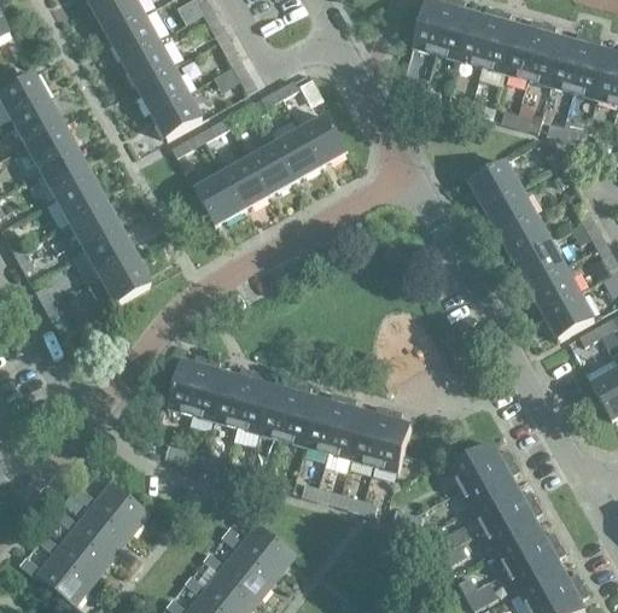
[(89,0),(95,10),(112,0),(89,0)]
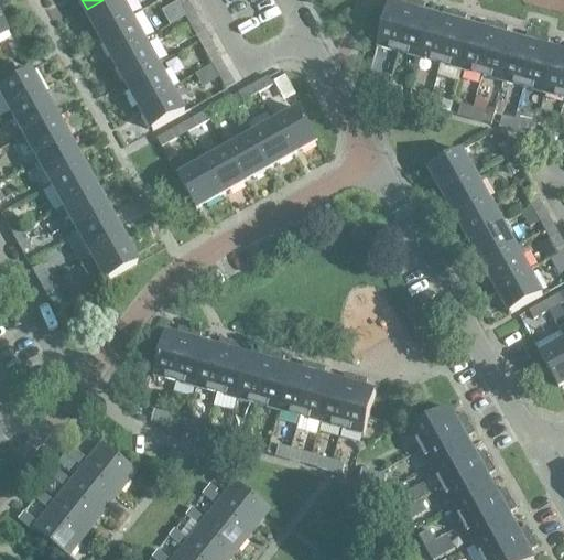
[(100,33),(133,14),(125,0),(102,0),(87,9),(100,33)]
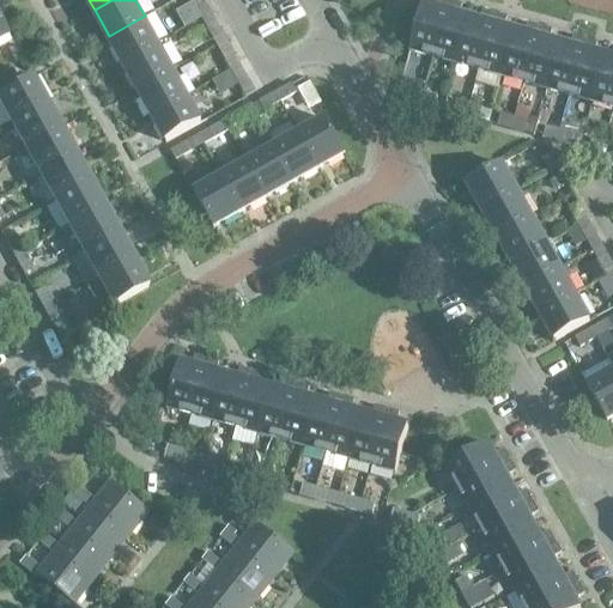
[(192,0),(202,18),(213,12),(206,0),(192,0)]
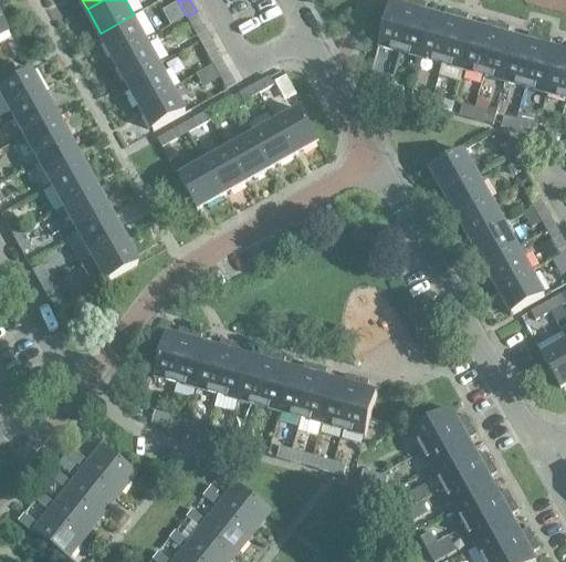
[(401,50),(415,0),(404,0),(402,4),(391,1),(379,44),(401,50)]
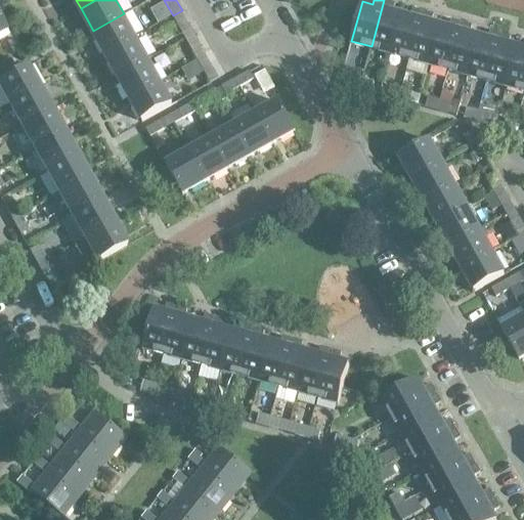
[(384,0),(372,46),(391,52),(401,12),(392,10),(395,0),(384,0)]
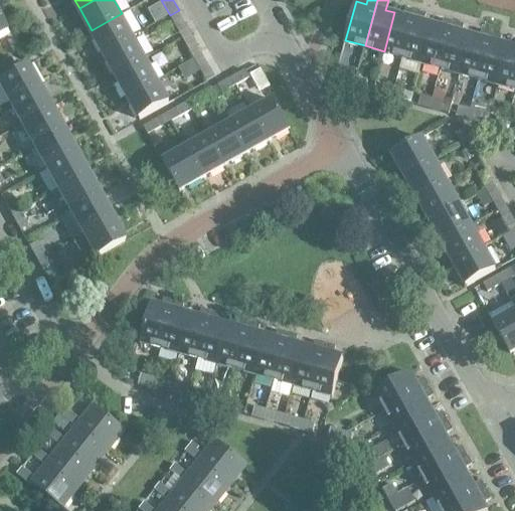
[(403,56),(416,8),(406,6),(403,15),(394,12),(384,51),(403,56)]
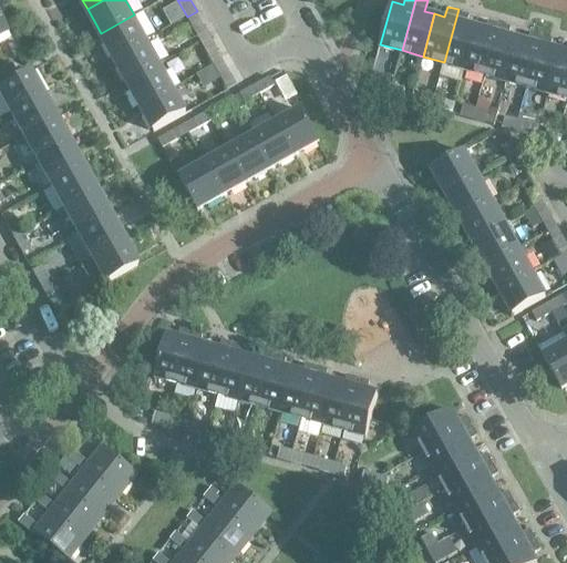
[(459,9),(444,62),(464,68),(476,26),(466,22),(470,12),(459,9)]
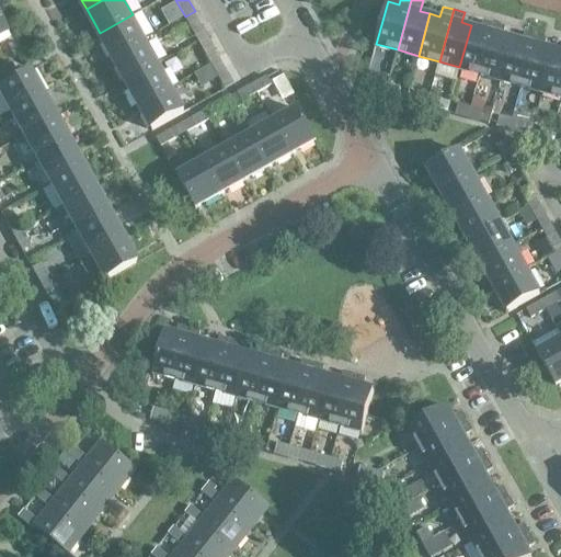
[(199,40),(208,35),(195,11),(185,16),(199,40)]
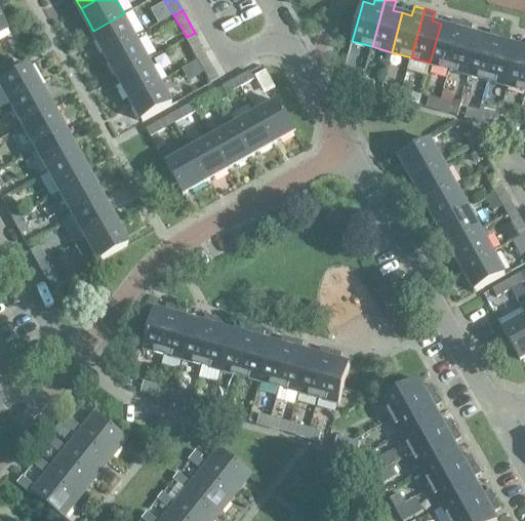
[(107,52),(136,36),(124,13),(93,31),(107,52)]
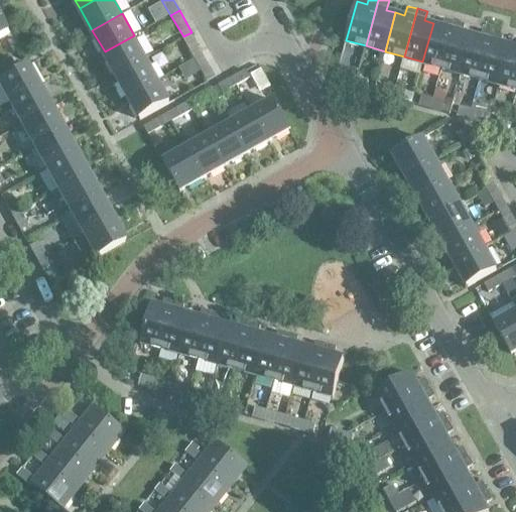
[(441,68),(456,19),(445,16),(442,25),(433,23),(422,61),(441,68)]
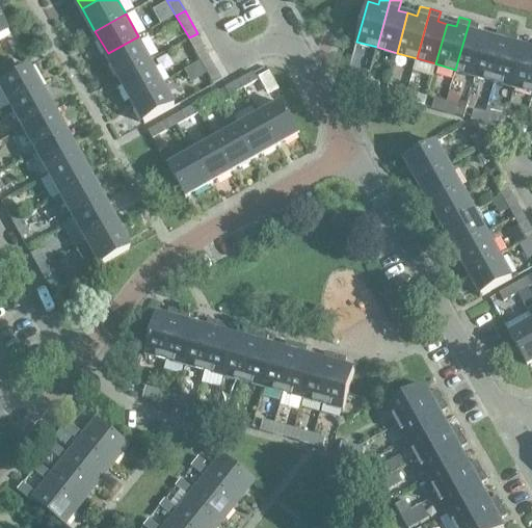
[(470,20),(455,70),(475,75),(486,34),(477,32),(480,23),(470,20)]
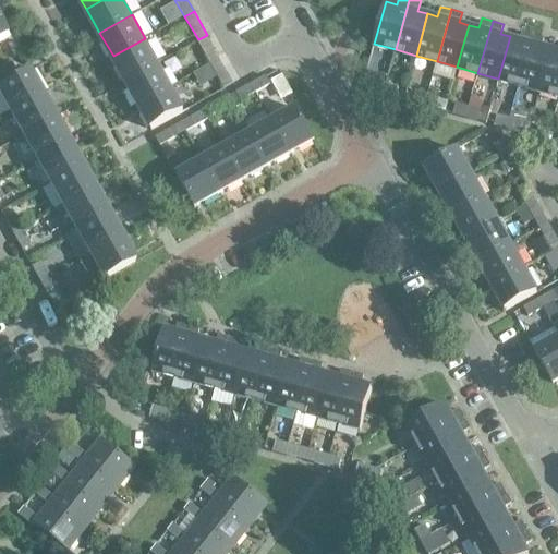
[(519,84),(533,33),(523,29),(520,39),(510,36),(498,79),(519,84)]
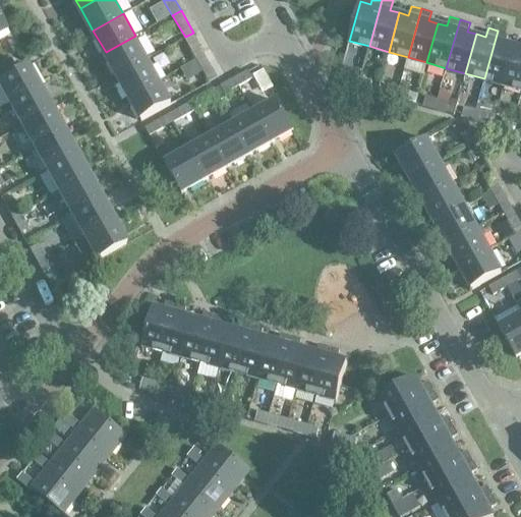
[(498,31),(484,78),(504,84),(515,45),(505,42),(508,33),(498,31)]
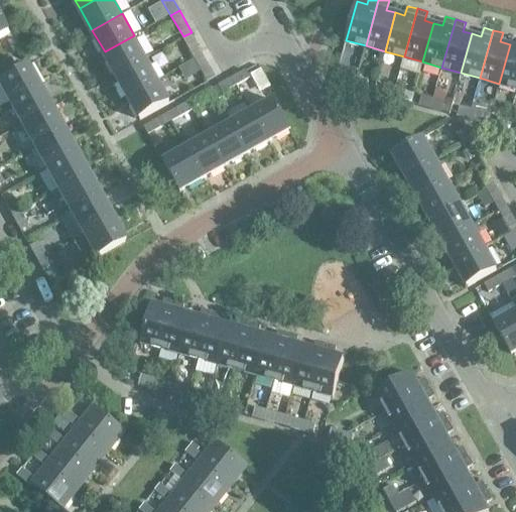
[(196,58),(204,53),(191,32),(183,36),(196,58)]
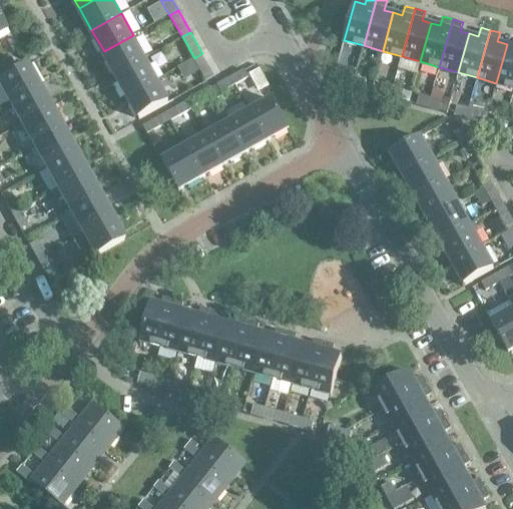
[(116,73),(145,57),(133,35),(104,51),(116,73)]
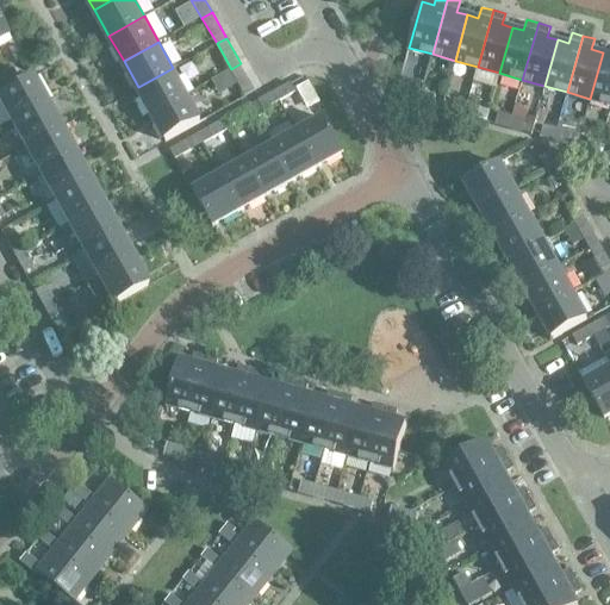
[(609,54),(603,52),(590,99),(609,104),(609,54)]
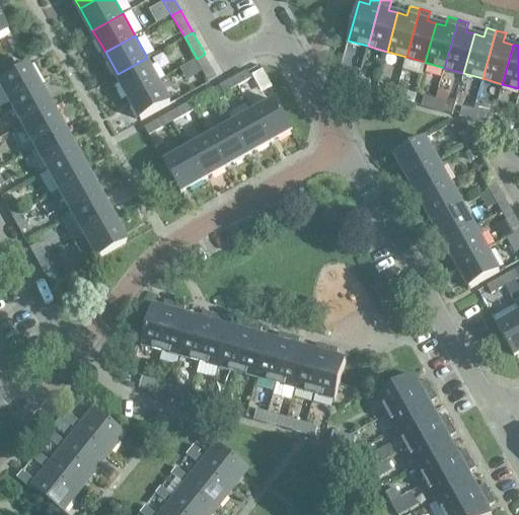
[(157,47),(145,53),(151,66),(163,60),(157,47)]
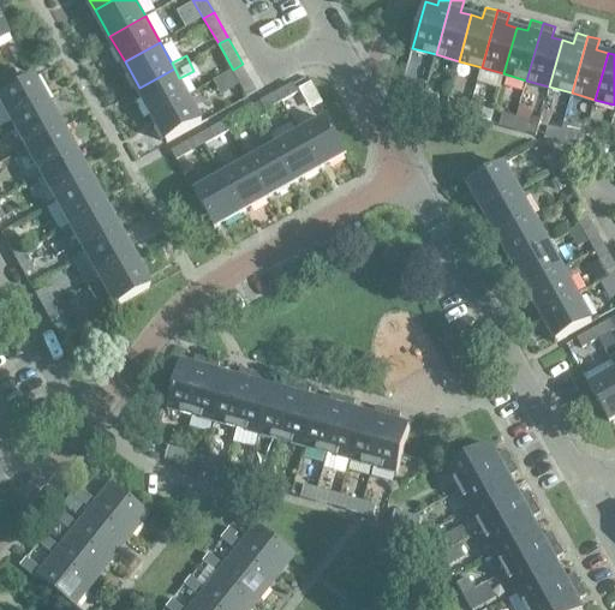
[(243,64),(233,70),(242,85),(252,79),(243,64)]
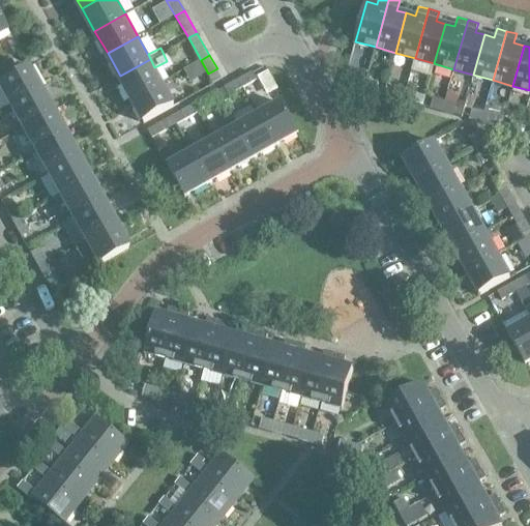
[(0,61),(0,70),(1,71),(15,64),(10,56),(0,61)]
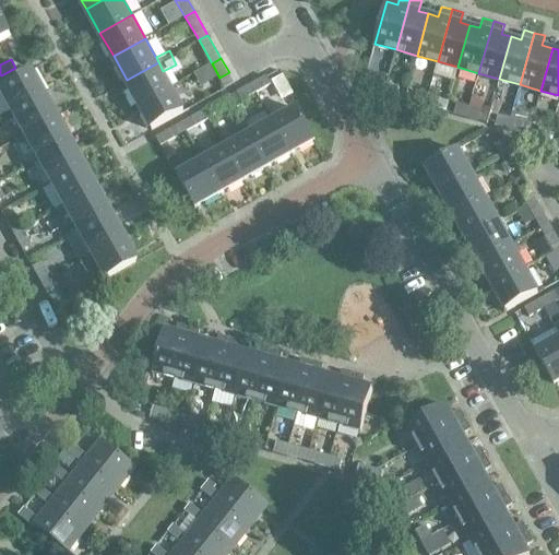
[(140,104),(171,86),(158,62),(127,80),(140,104)]
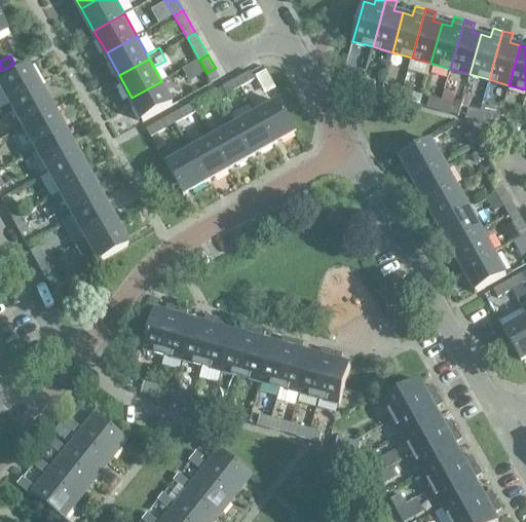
[(0,85),(10,104),(40,86),(28,64),(0,78),(0,85)]
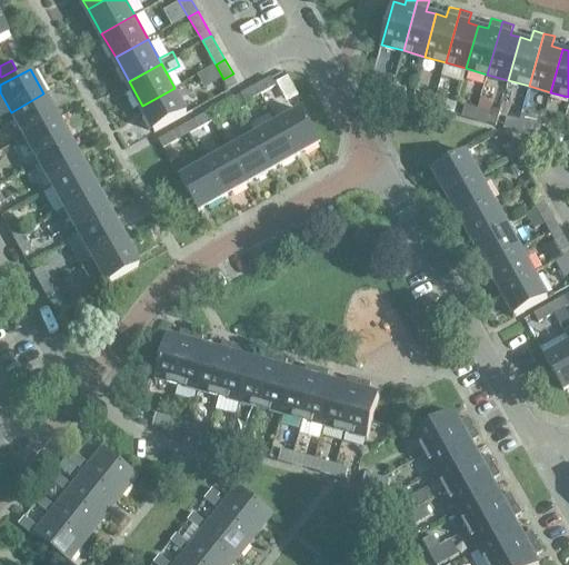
[(256,83),(261,92),(277,83),(272,75),(256,83)]
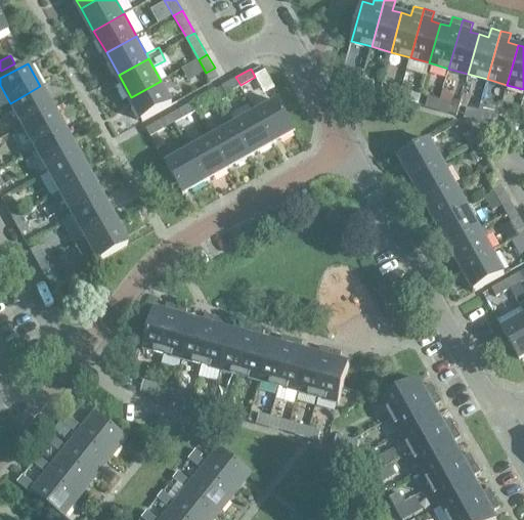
[(360,87),(363,76),(351,73),(348,84),(360,87)]
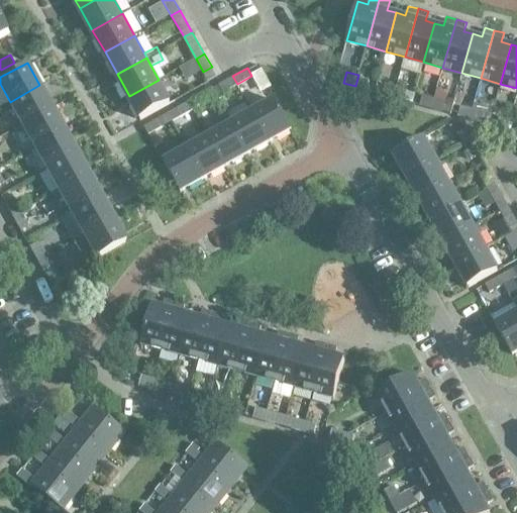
[(358,75),(355,86),(367,89),(370,79),(358,75)]
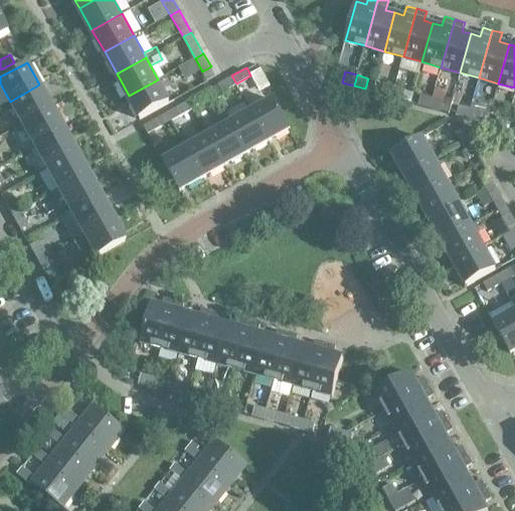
[(236,83),(231,75),(217,83),(222,92),(236,83)]
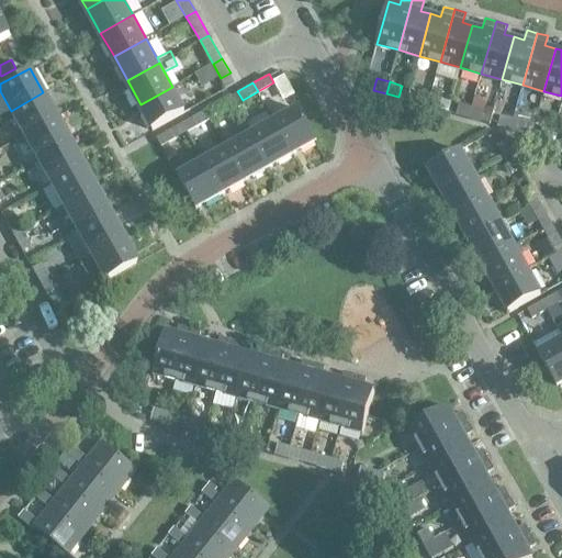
[(172,87),(141,104),(155,130),(187,111),(172,87)]
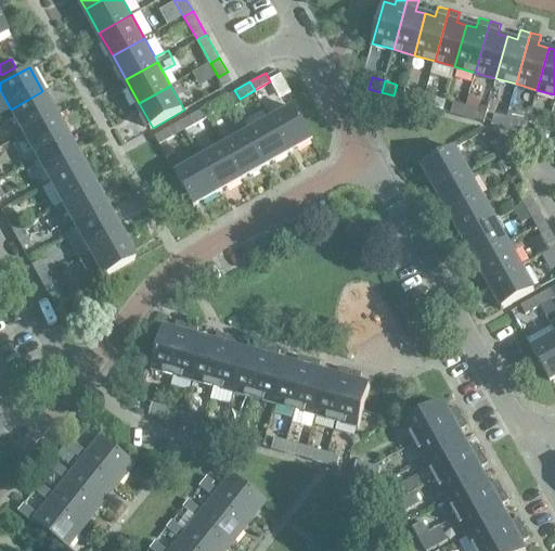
[(422,104),(425,92),(413,89),(410,100),(422,104)]
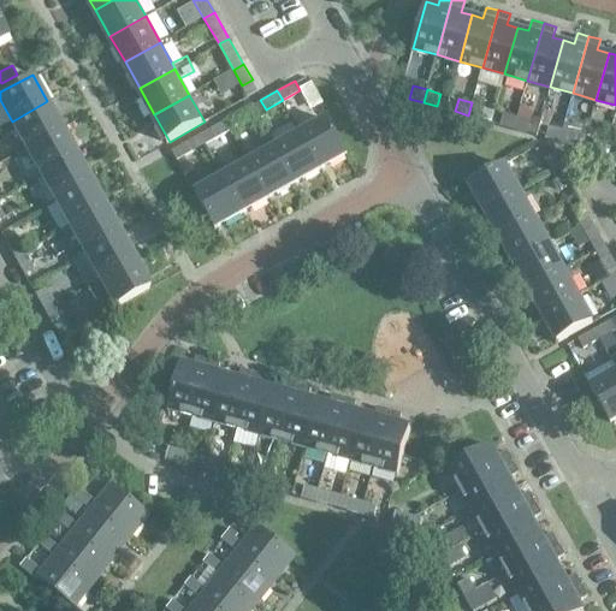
[(27,148),(63,128),(47,101),(12,122),(27,148)]
